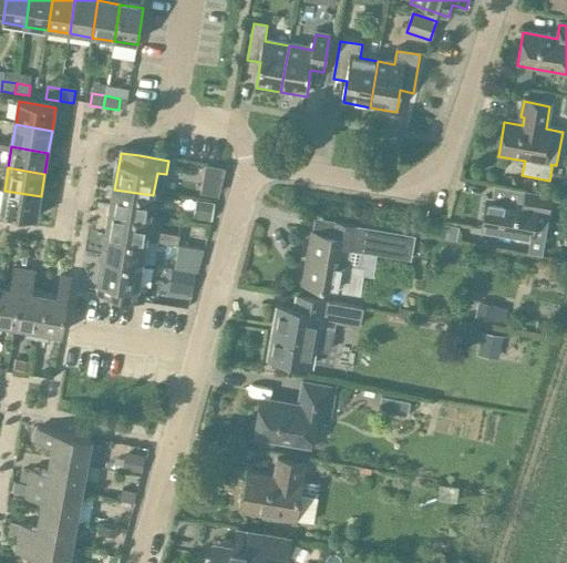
[(208,169),(207,197),(226,197),(227,170),(208,169)]
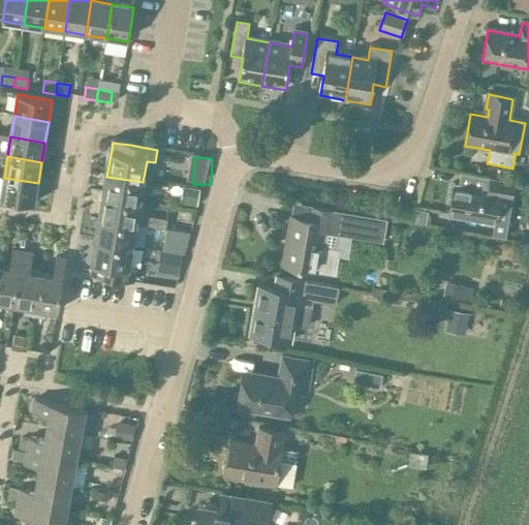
[(139,205),(143,182),(106,177),(103,198),(139,205)]
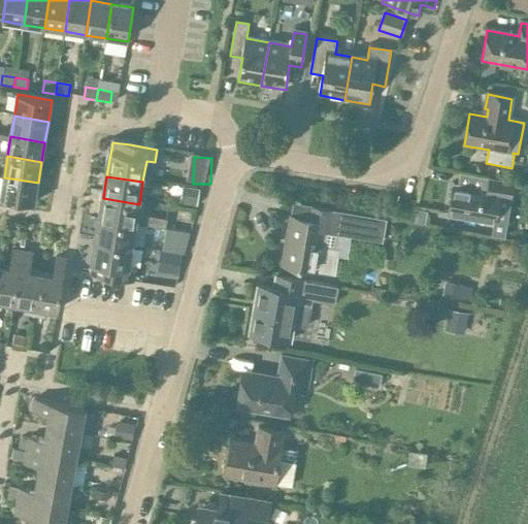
[(34,204),(38,183),(4,177),(0,198),(34,204)]
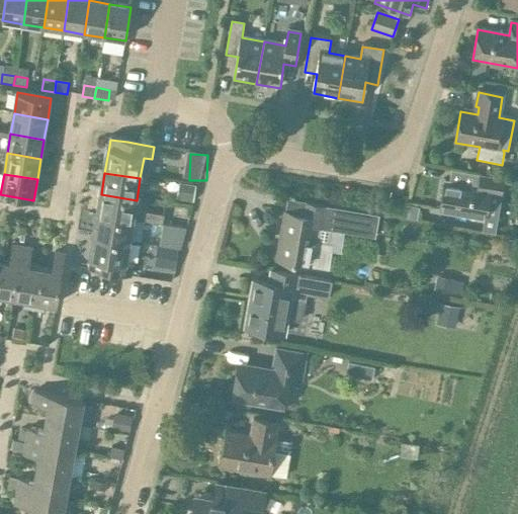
[(501,197),(504,181),(480,176),(478,188),(445,183),(440,212),(485,221),(489,195),(501,197)]
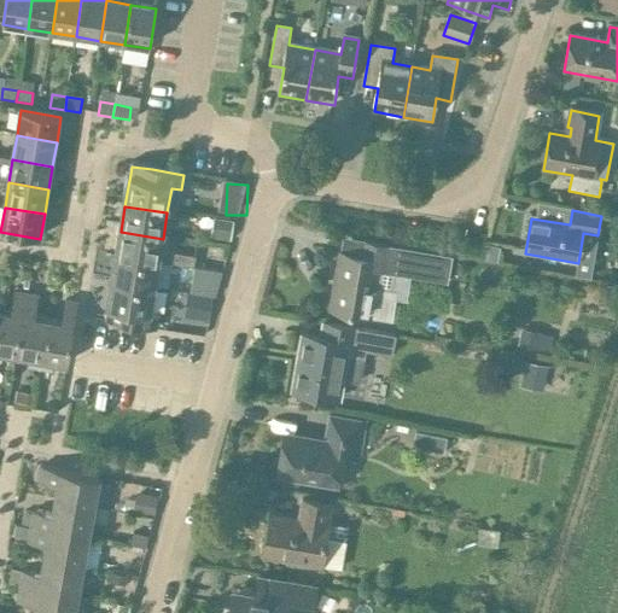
[(215,239),(235,244),(240,225),(220,220),(215,239)]
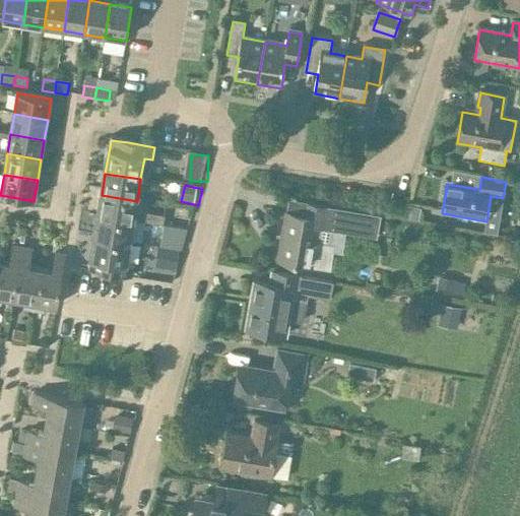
[(134,222),(137,201),(102,195),(98,216),(134,222)]
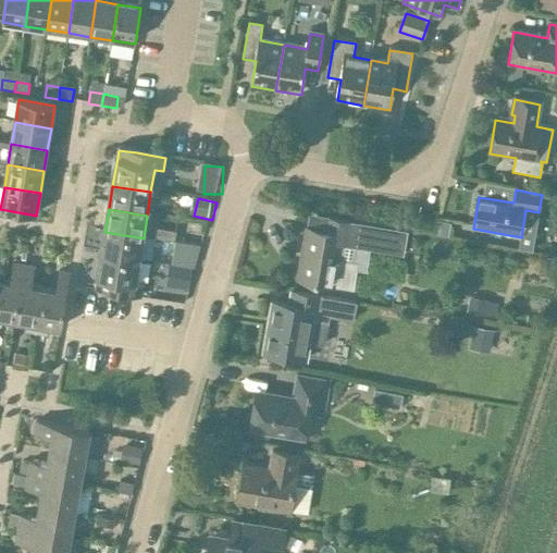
[(407,234),(363,226),(330,221),(327,234),(307,231),(298,282),(353,292),(356,271),(353,266),(343,265),(342,267),(338,266),(342,246),(403,256),(407,234)]
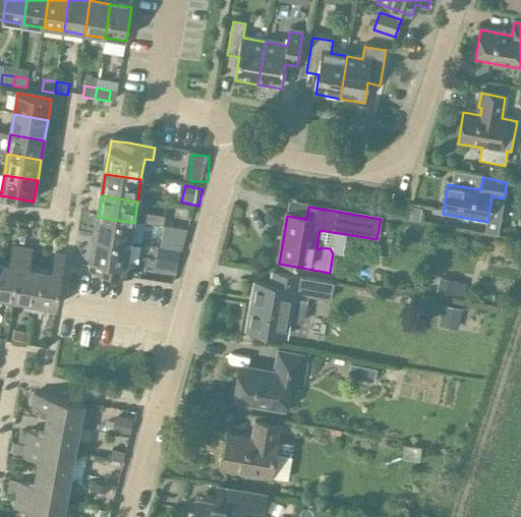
[(164,227),(165,218),(147,215),(146,225),(164,227)]
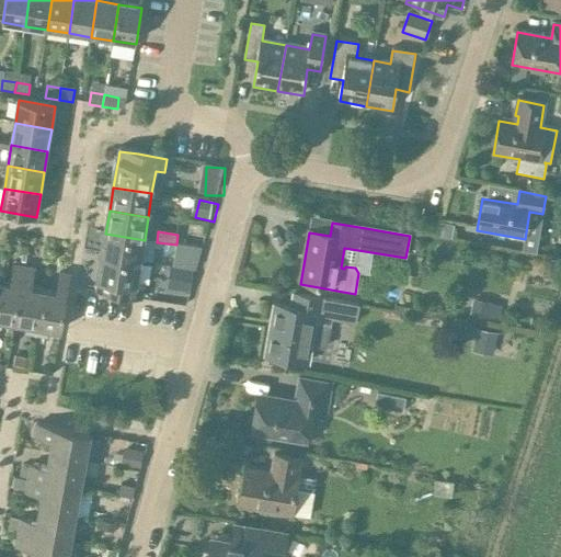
[(140,263),(145,240),(105,234),(102,257),(140,263)]
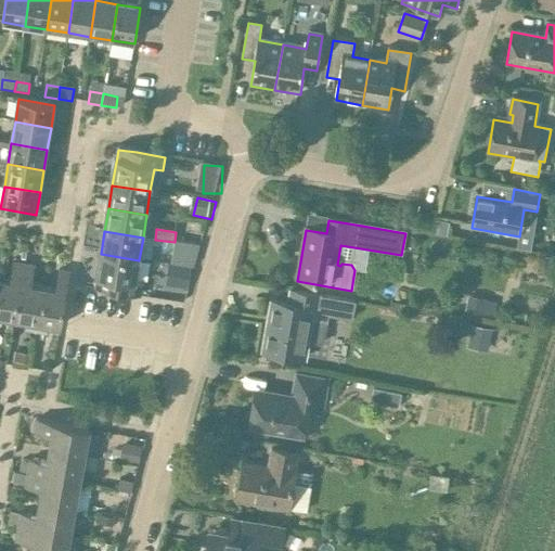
[(175,243),(171,265),(194,269),(197,246),(175,243)]
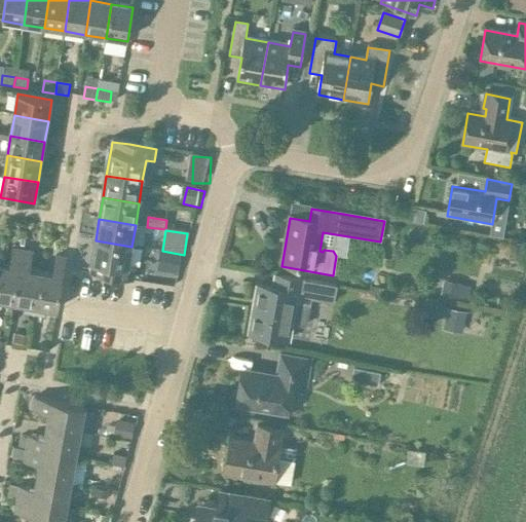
[(128,268),(132,247),(96,240),(90,275),(108,278),(134,283),(136,269),(128,268)]
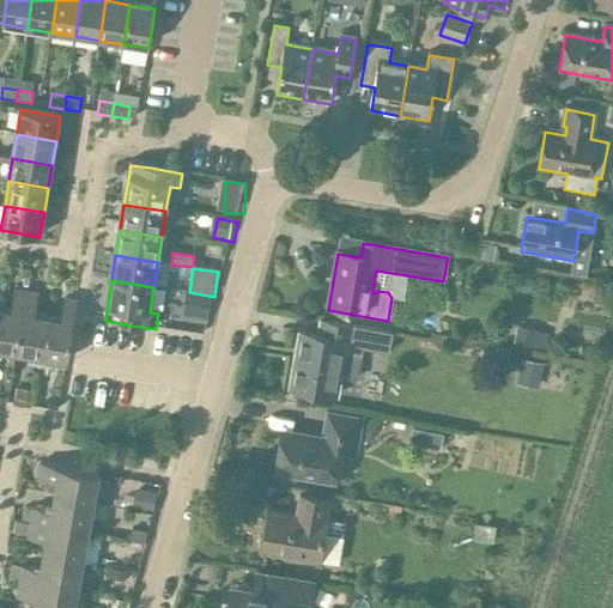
[(16,353),(25,293),(14,291),(11,311),(0,309),(0,359),(1,360),(2,352),(16,353)]
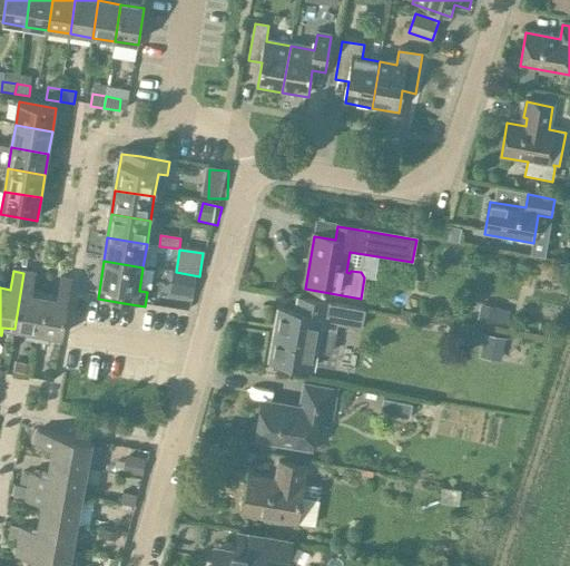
[(37,342),(45,296),(32,294),(36,275),(23,273),(15,329),(28,331),(26,340),(37,342)]
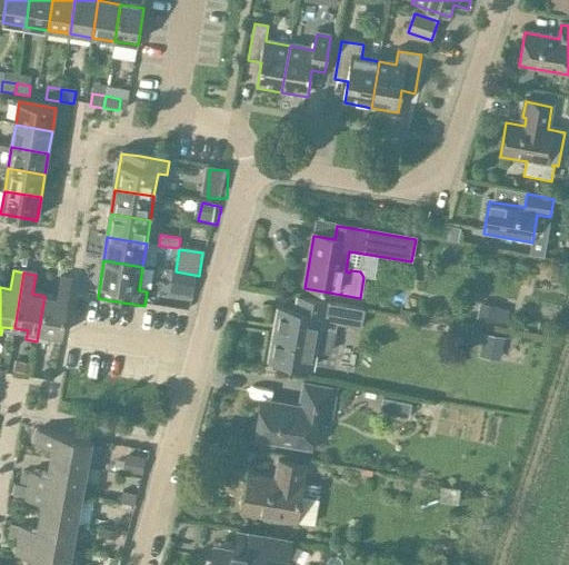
[(62,337),(72,281),(60,279),(57,298),(45,296),(37,342),(48,344),(49,335),(62,337)]
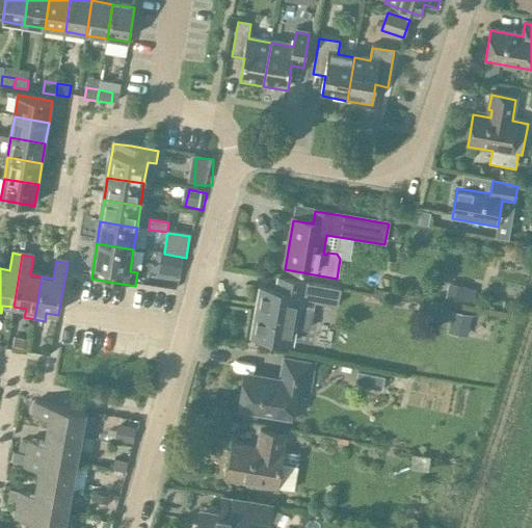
[(309,299),(311,287),(278,281),(276,293),(260,290),(250,339),(255,340),(255,345),(275,349),(276,343),(292,346),(295,330),(309,332),(313,311),(298,309),(300,298),(309,299)]
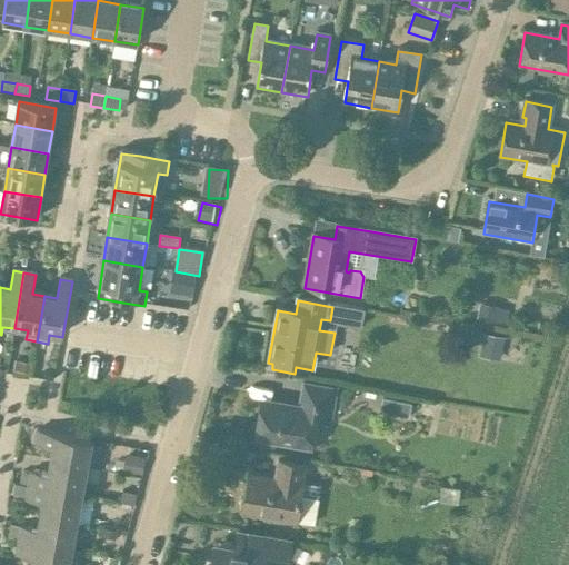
[(487,336),(482,358),(505,362),(508,340),(487,336)]
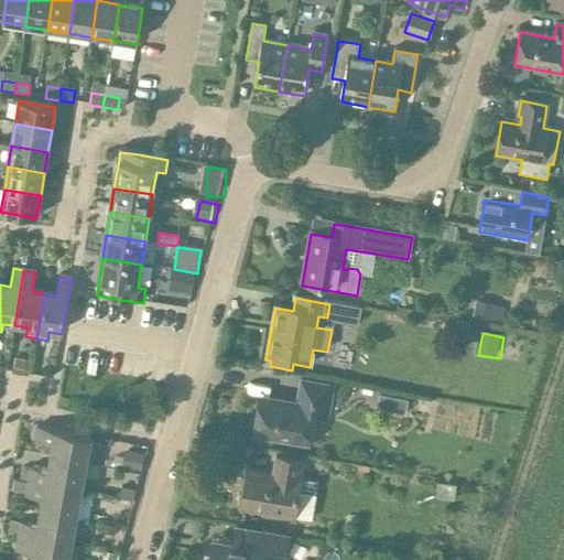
[(328,419),(333,388),(299,383),(295,405),(259,399),(253,437),(308,445),(313,416),(328,419)]
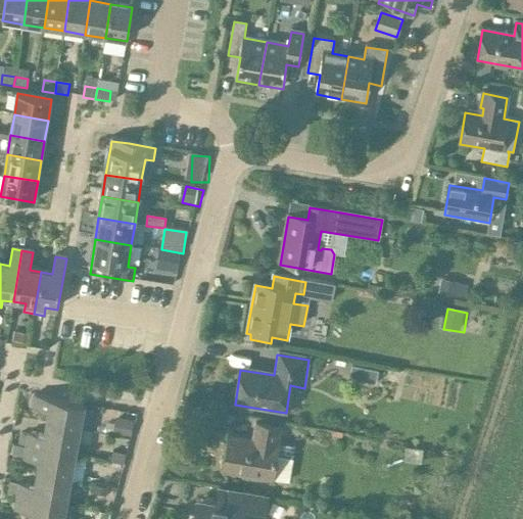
[(80,431),(84,406),(36,397),(33,411),(48,414),(46,425),(80,431)]
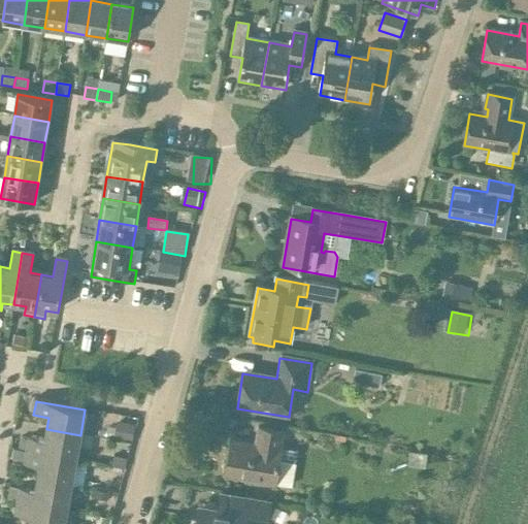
[(75,460),(80,435),(46,429),(44,441),(29,438),(27,452),(75,460)]
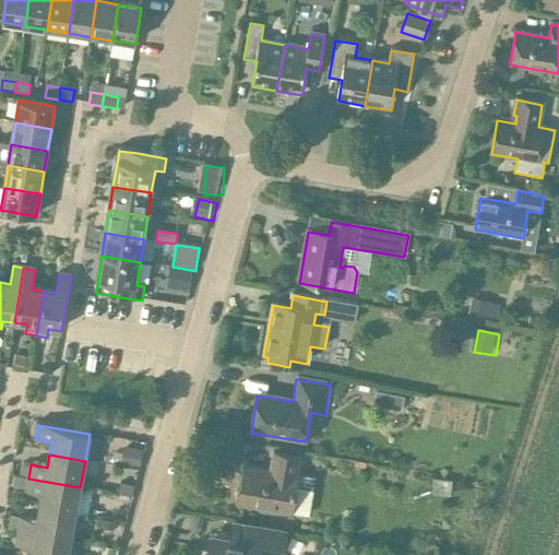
[(295,476),(298,459),(273,455),(270,473),(245,469),(238,506),(309,518),(312,494),(294,491),(296,477),(295,476)]
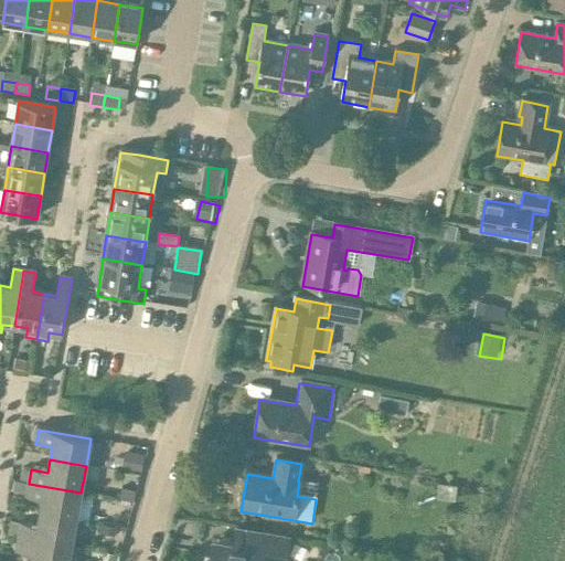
[(81,496),(81,493),(29,484),(25,498),(42,501),(40,514),(75,520),(89,524),(94,499),(81,496)]
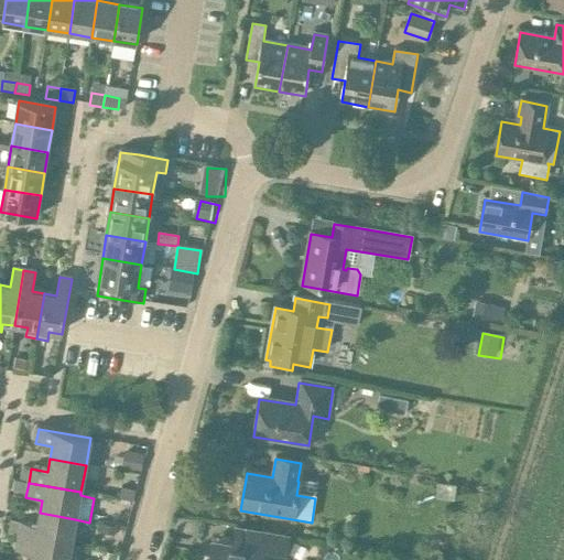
[(71,547),(75,519),(40,513),(38,526),(21,523),(19,538),(71,547)]
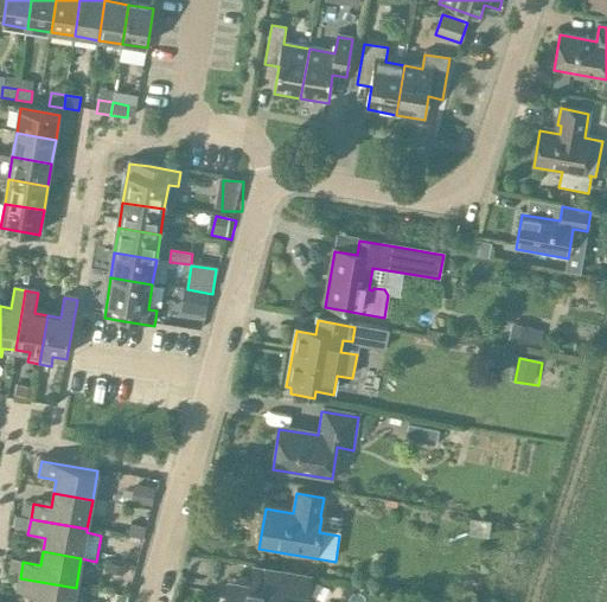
[(305,601),(308,580),(275,574),(273,590),(235,584),(232,601),(225,600),(225,601),(305,601)]
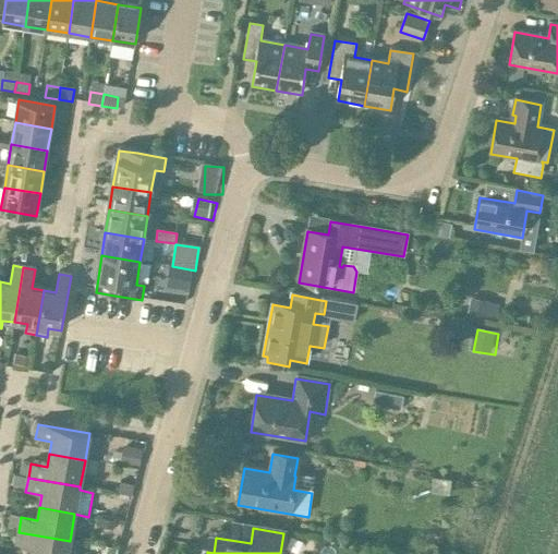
[(67,553),(70,541),(19,532),(15,546),(32,549),(31,553),(67,553)]
